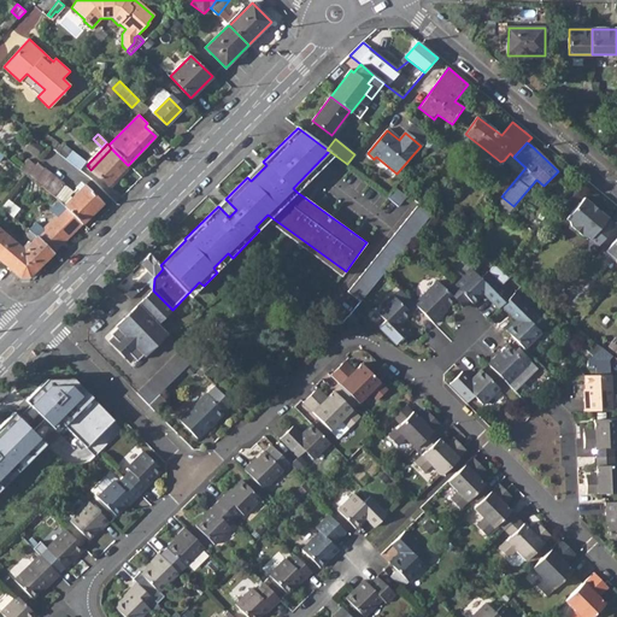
[(128,165),(111,148),(90,170),(109,186),(128,165)]
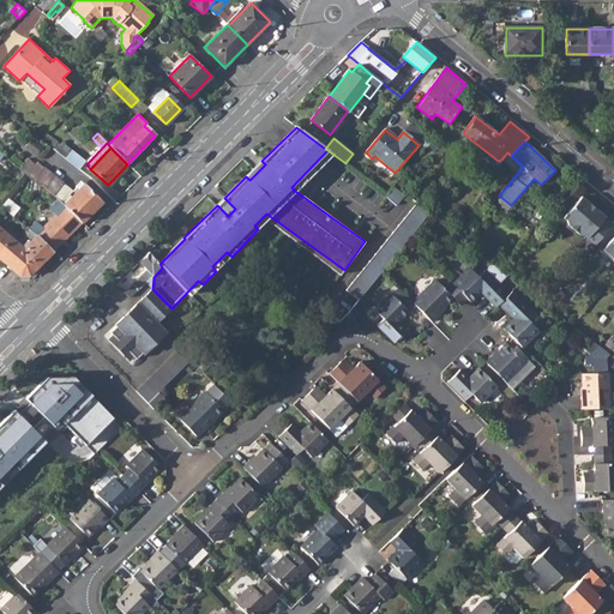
[(327,150),(292,187),(295,191),(332,154),(327,150)]
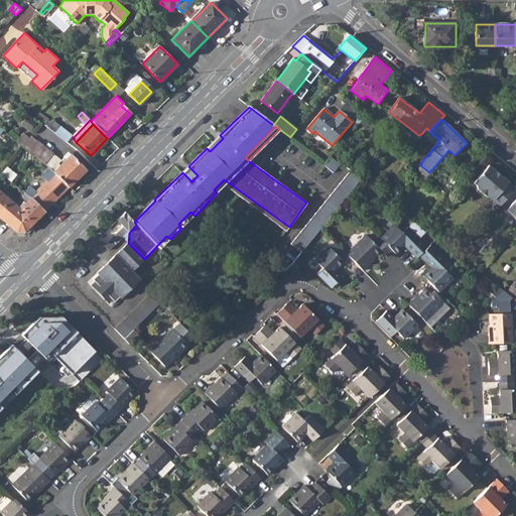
[(439,140),(429,131),(426,128),(421,134),(434,146),(439,140)]
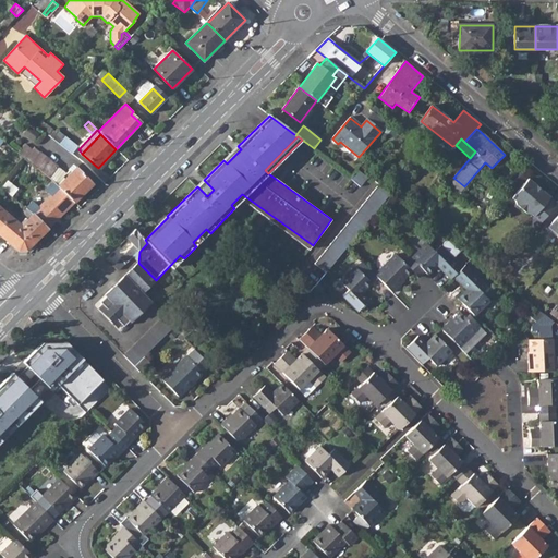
[(61,145),(73,154),(76,148),(64,140),(61,145)]
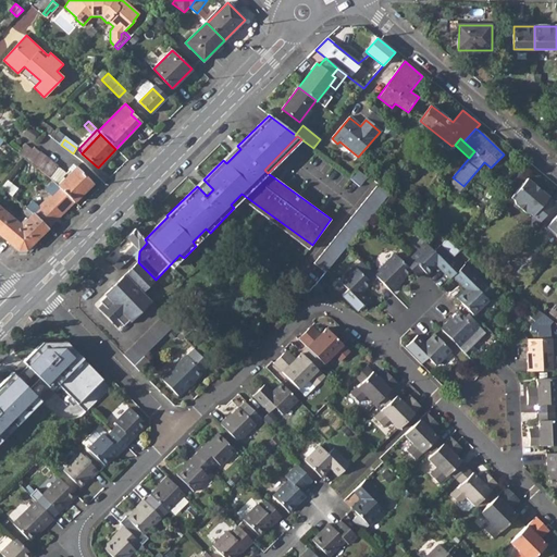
[(20,151),(33,162),(38,155),(25,144),(20,151)]
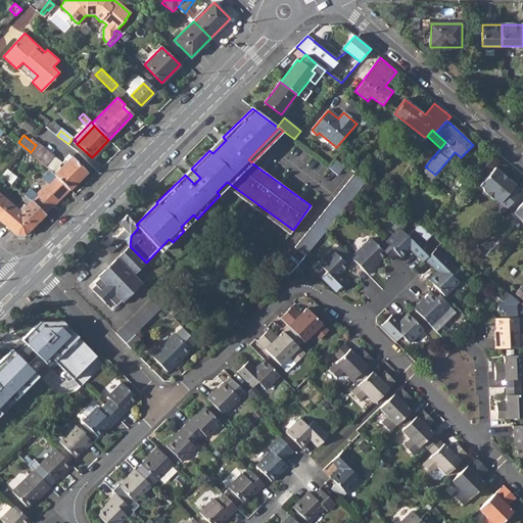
[(38,142),(36,145),(31,152),(45,167),(54,155),(38,142)]
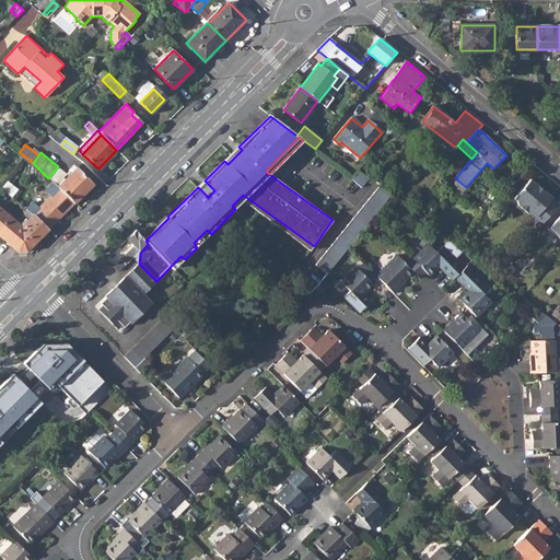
[(78,167),(57,187),(74,205),(94,185),(78,167)]
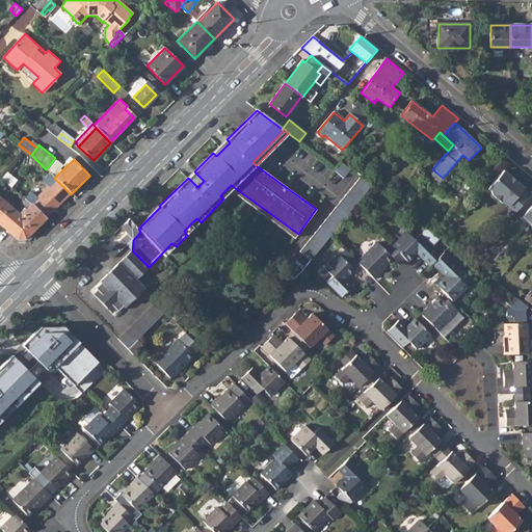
[(352,168),(343,160),(335,170),(344,178),(352,168)]
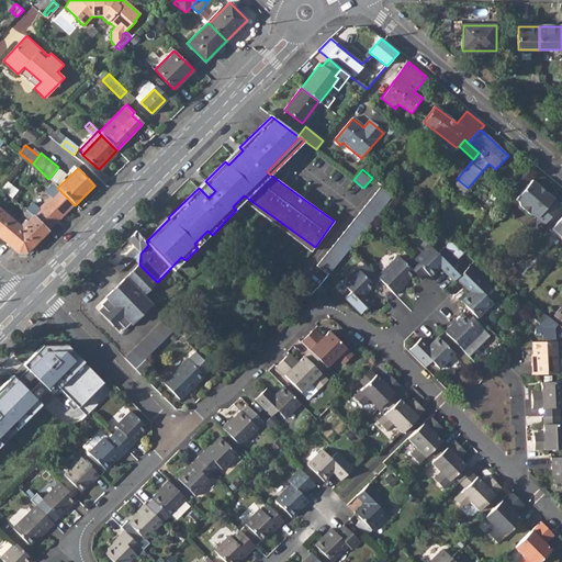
[(468,188),(457,179),(454,181),(458,191),(462,194),(468,188)]
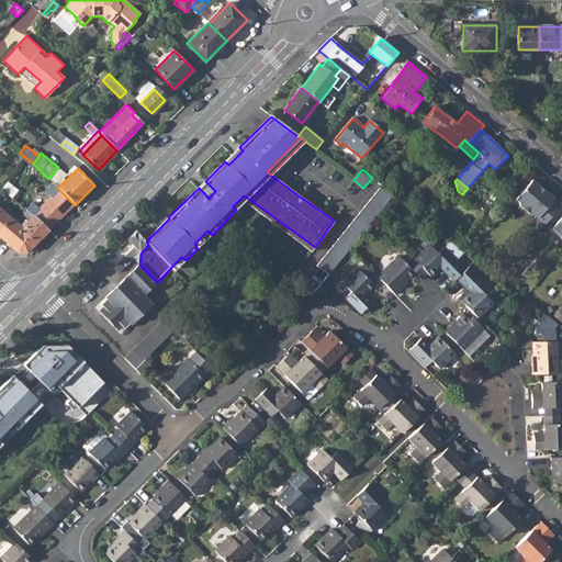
[(518,205),(528,214),(534,214),(536,216),(543,224),(560,205),(530,180),(514,199),(517,201),(518,205)]
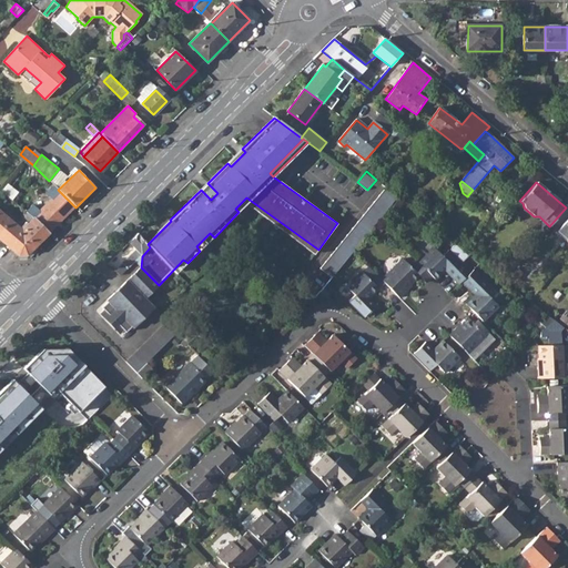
[(208,183),(201,190),(211,200),(217,193),(208,183)]
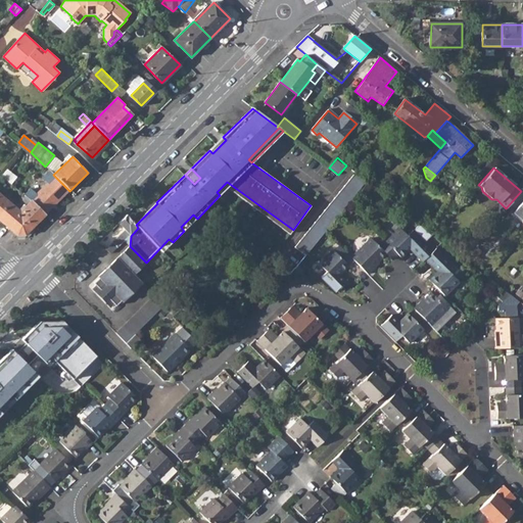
[(27,197),(45,216),(69,191),(53,175),(49,171),(25,195),(27,197)]
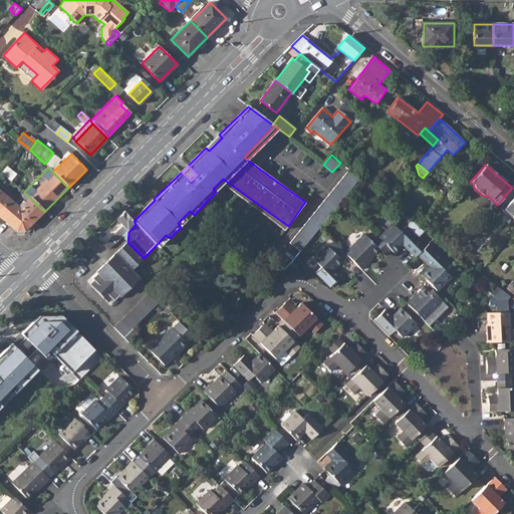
[(359,178),(348,170),(291,243),(301,251),(359,178)]
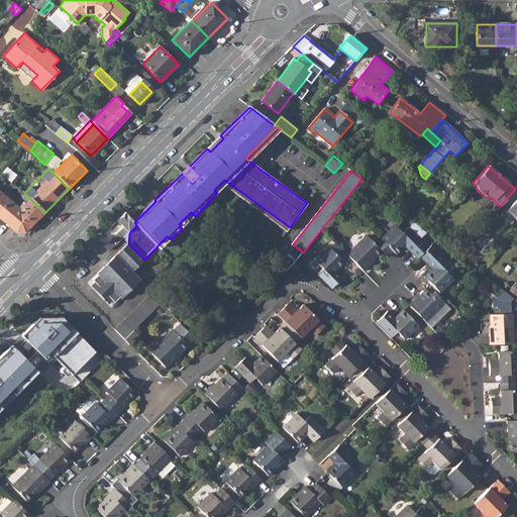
[(214,190),(217,193),(224,186),(287,231),(290,227),(224,180),(214,190)]
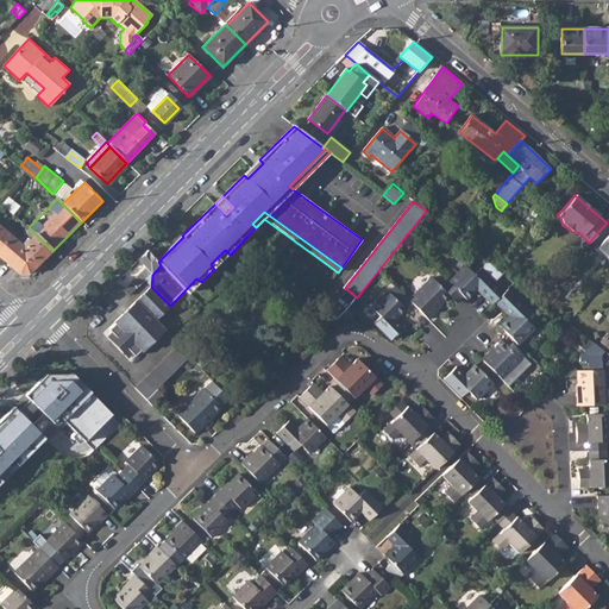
[(0,256),(22,274),(31,272),(52,251),(31,230),(18,242),(0,226),(0,256)]
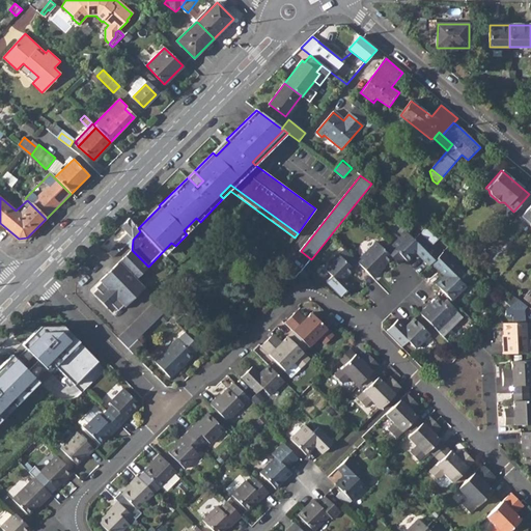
[(530,203),(521,216),(530,224),(530,203)]
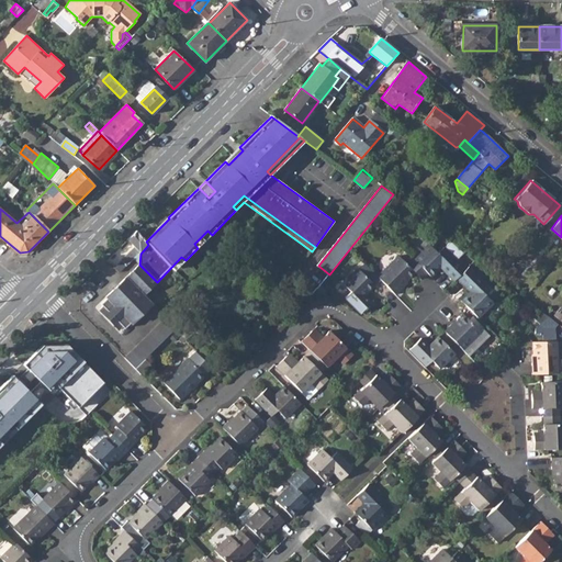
[(543,224),(536,216),(534,220),(535,227),(538,231),(543,224)]
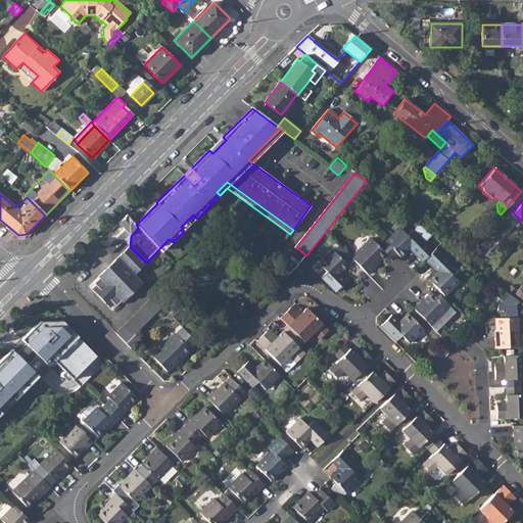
[(106,250),(111,254),(125,241),(130,246),(131,236),(138,228),(136,225),(126,215),(117,223),(125,230),(112,242),(113,243),(106,250)]
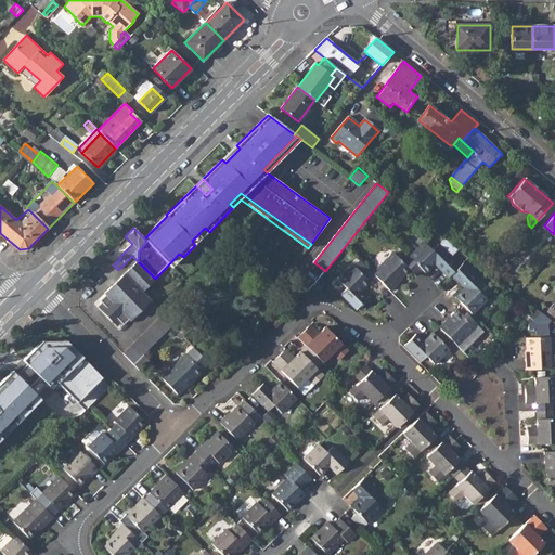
[(192,241),(195,245),(209,232),(205,228),(192,241)]
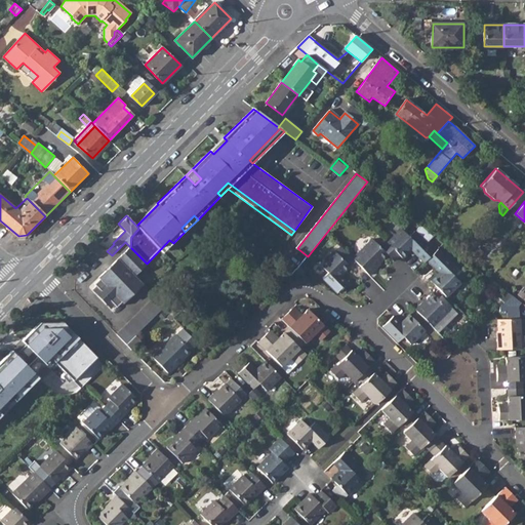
[(427,260),(435,252),(413,232),(409,237),(401,229),(387,243),(399,255),(403,259),(411,251),(423,264),(427,260)]
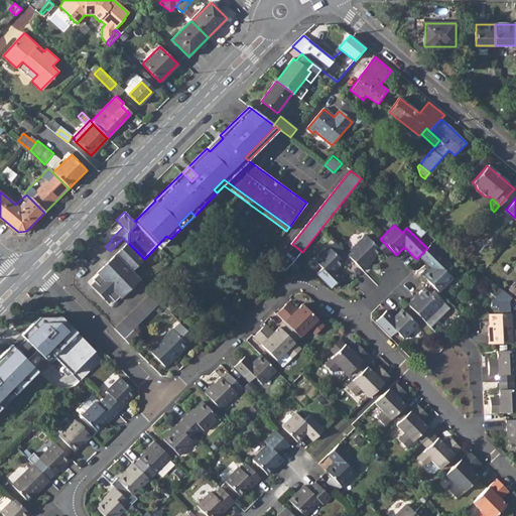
[(347,254),(363,270),(369,265),(368,263),(381,250),(373,242),(367,235),(347,254)]
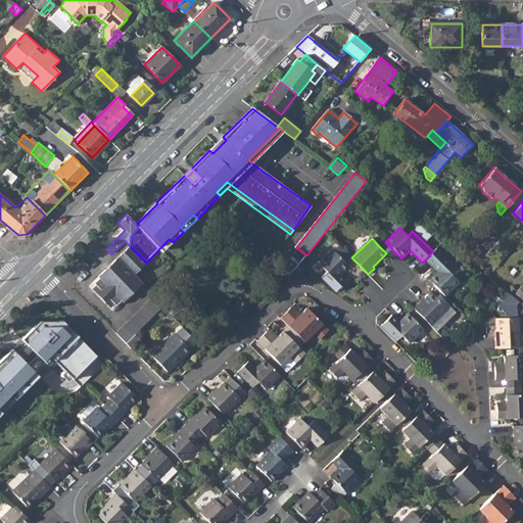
[(378,245),(386,253),(392,259),(397,254),(385,242),(383,240),(378,245)]
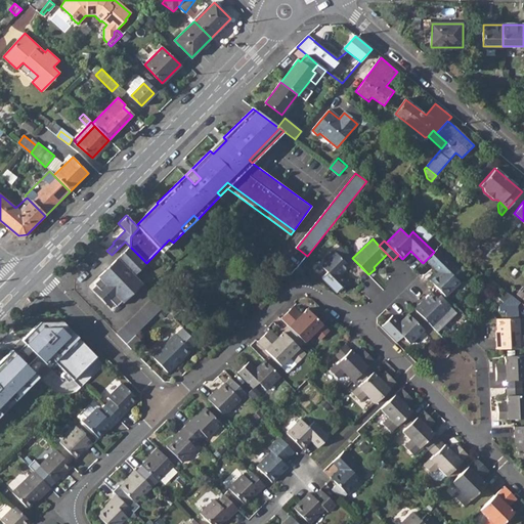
[(130,247),(98,278),(99,279),(93,285),(95,287),(91,291),(110,308),(114,305),(116,307),(121,302),(122,303),(124,302),(141,285),(133,276),(144,266),(146,263),(130,247)]
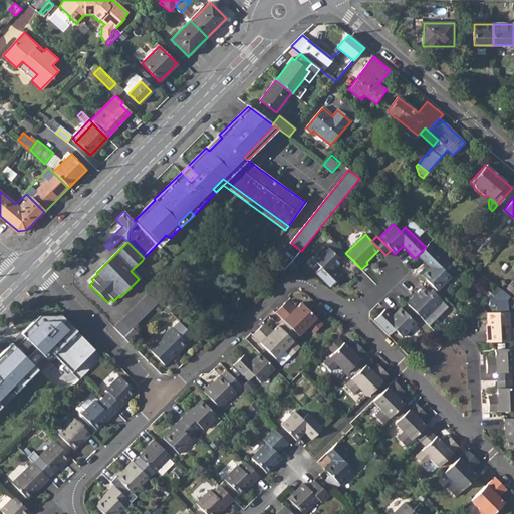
[(426,247),(418,255),(431,267),(422,275),(438,291),(452,277),(444,269),(450,264),(429,244),(426,247)]
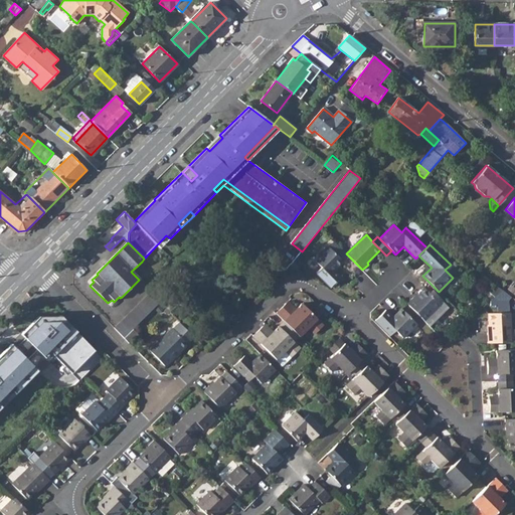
[(316,272),(331,288),(342,277),(335,270),(343,262),(328,245),(314,260),(321,268),(316,272)]
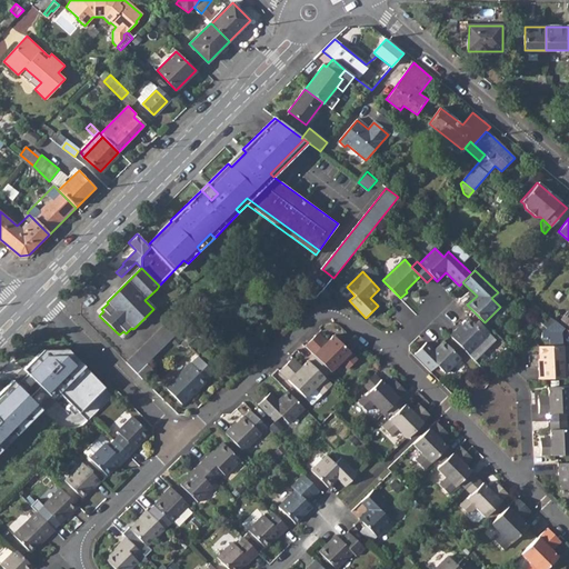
[(553,321),(542,312),(540,315),(540,323),(546,329),(553,321)]
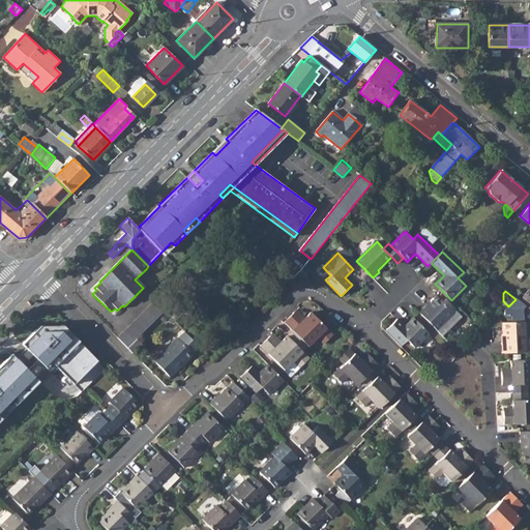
[(419,313),(437,330),(453,314),(438,298),(429,308),(427,306),(419,313)]
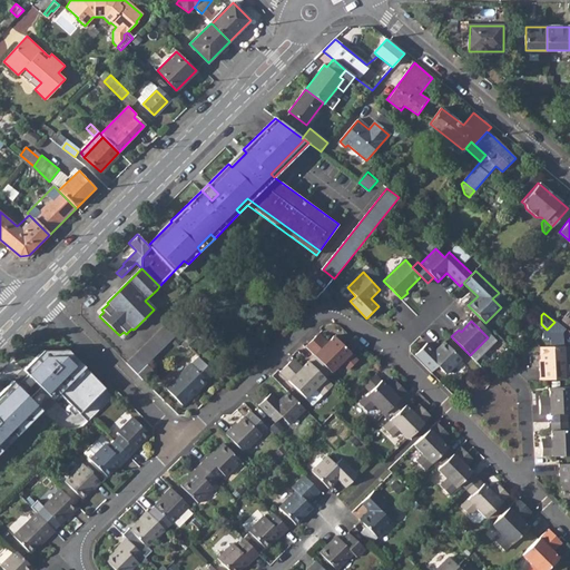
[(547,330),(549,333),(563,333),(566,330),(554,322),(547,330)]
